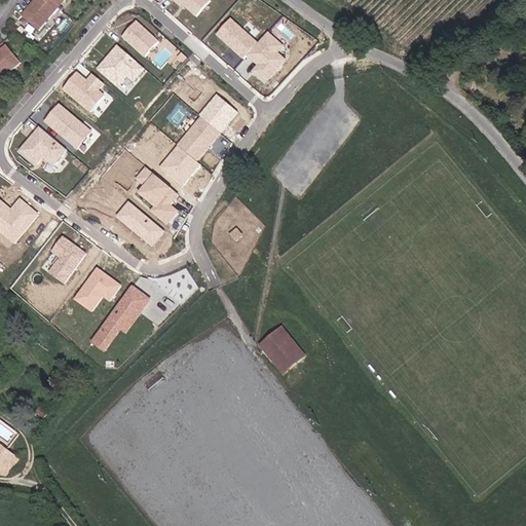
[(63,0),(33,0),(28,6),(21,15),(38,29),(51,13),(48,9),(52,3),(54,0),(62,0),(63,1),(63,0)]
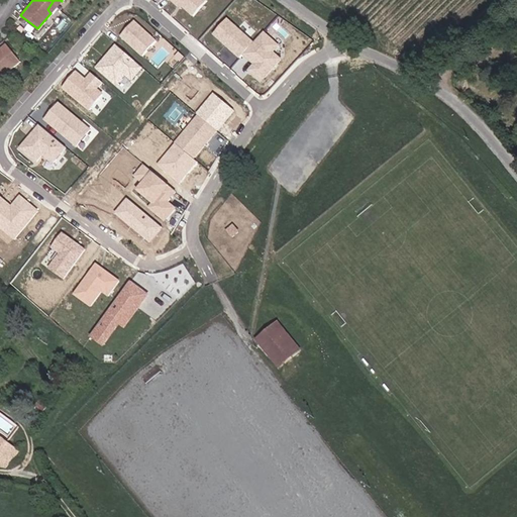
[(204,0),(175,0),(181,5),(192,15),(204,0)]
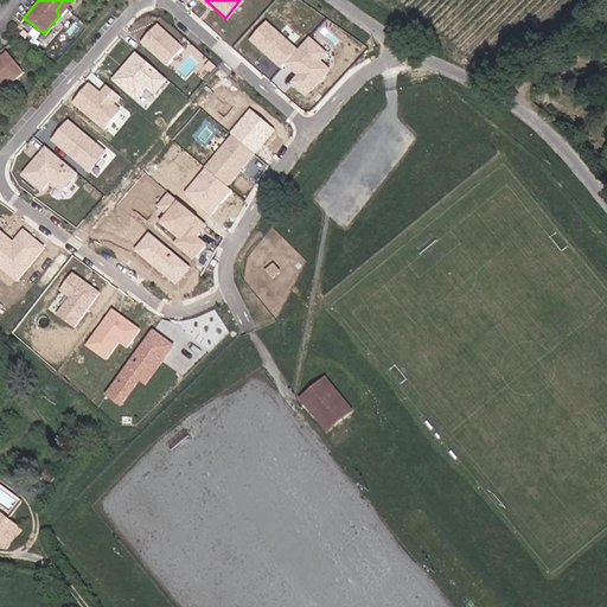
[(59,16),(65,8),(61,4),(56,11),(59,16)]
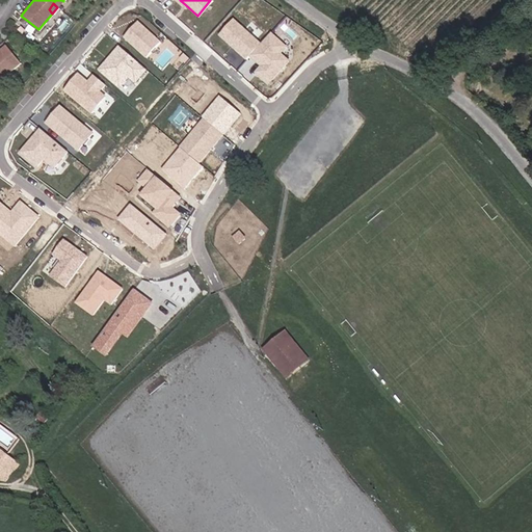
[(260,43),(233,19),(219,34),(246,58),(249,55),(260,43)]
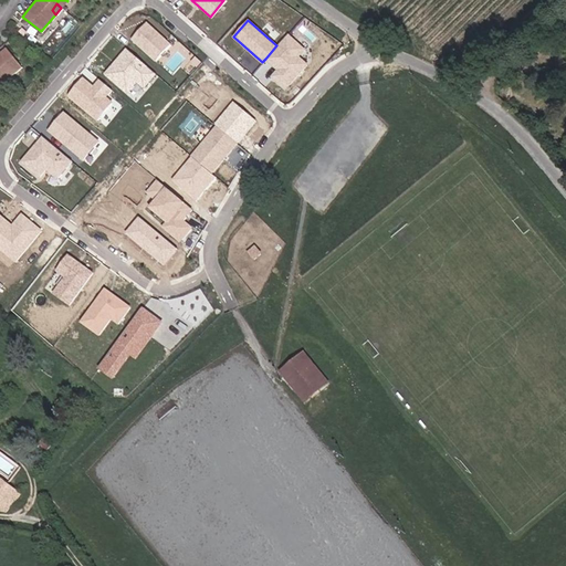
[(170,44),(146,22),(130,39),(155,61),(170,44)]
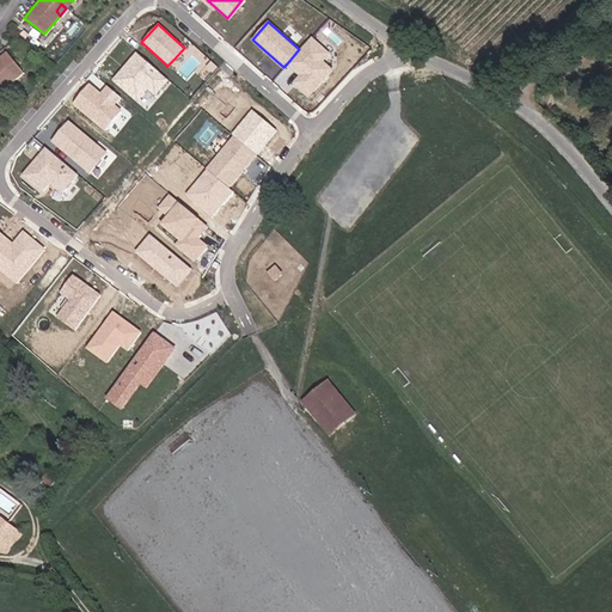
[(331,68),(322,60),(328,53),(311,37),(287,63),(294,69),(299,66),(304,71),(294,83),(307,95),(331,68)]
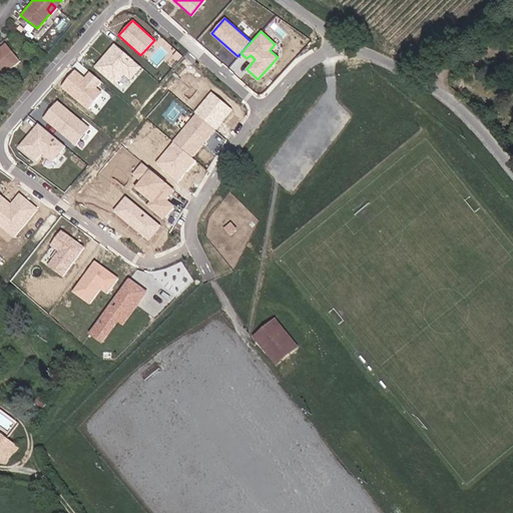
[(0,71),(3,75),(21,62),(7,44),(0,49),(0,71)]
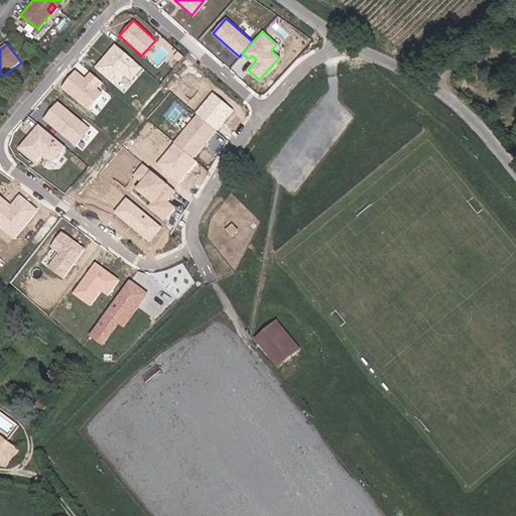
[(141,67),(116,44),(97,68),(115,84),(124,74),(131,79),(141,67)]
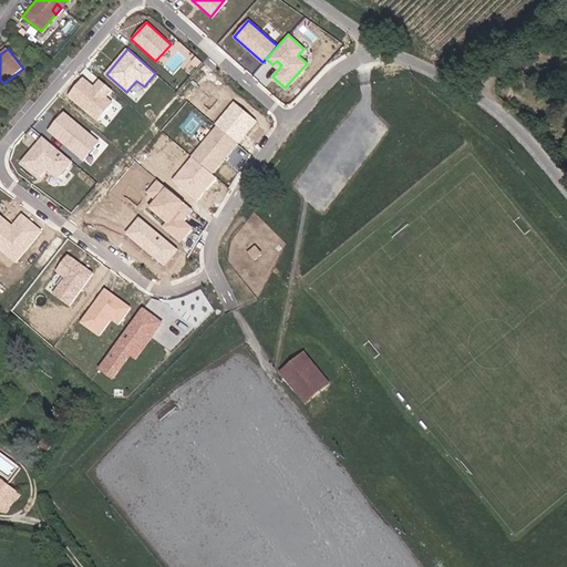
[(112,103),(105,98),(111,90),(100,80),(92,90),(89,86),(90,85),(83,79),(69,96),(98,120),(112,103)]
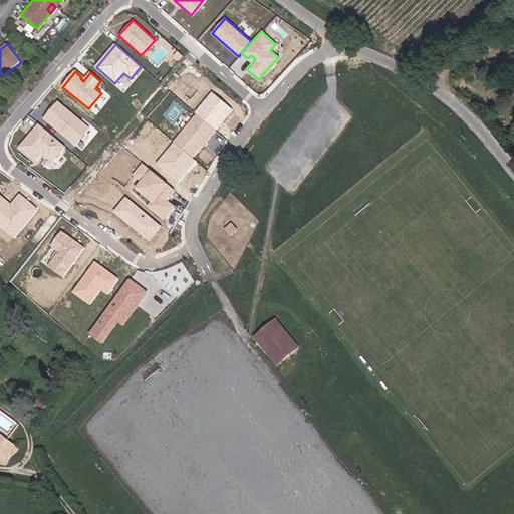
[(215,129),(232,108),(213,92),(196,112),(197,114),(215,129)]
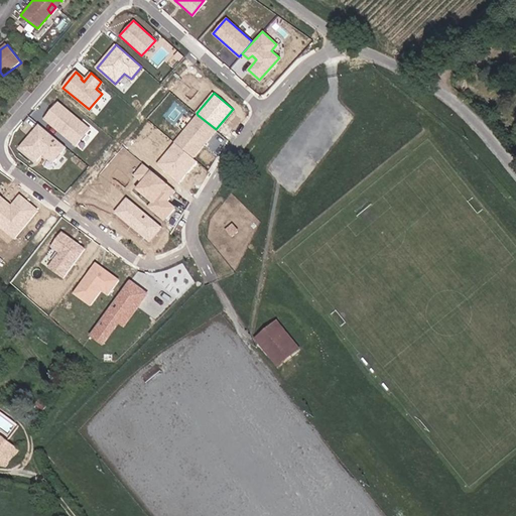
[(90,129),(58,103),(44,120),(76,146),(90,129)]
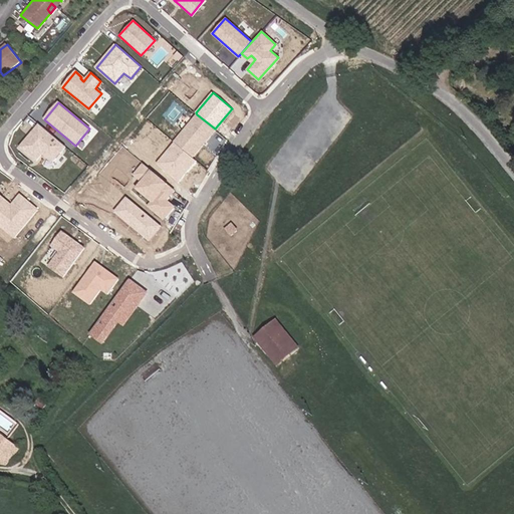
[(215,129),(197,114),(174,143),(175,143),(192,157),(215,129)]
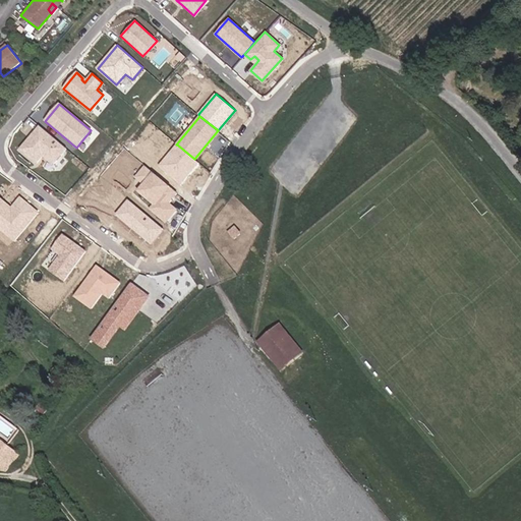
[(52,165),(66,149),(39,126),(19,150),(36,163),(42,156),(52,165)]
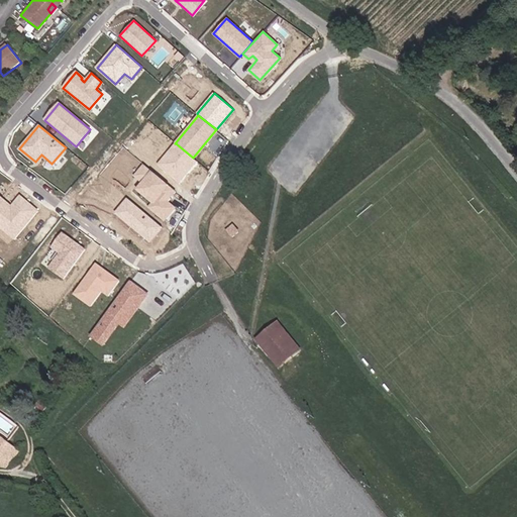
[(178,184),(197,161),(176,143),(157,166),(178,184)]
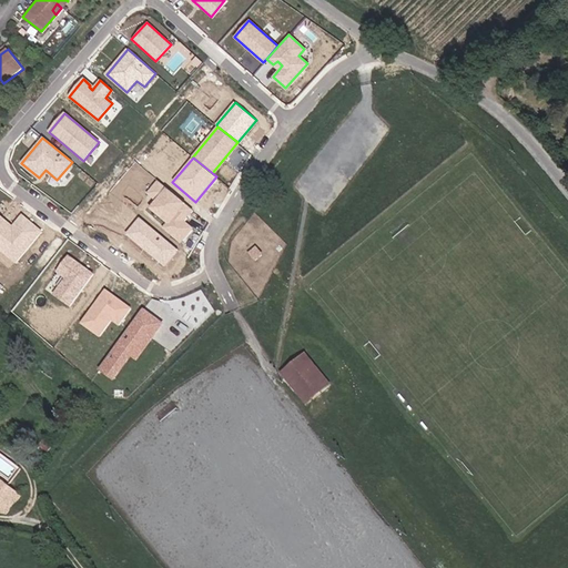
[(182,221),(192,209),(160,182),(150,193),(159,201),(153,209),(170,223),(165,227),(181,241),(191,229),(182,221)]
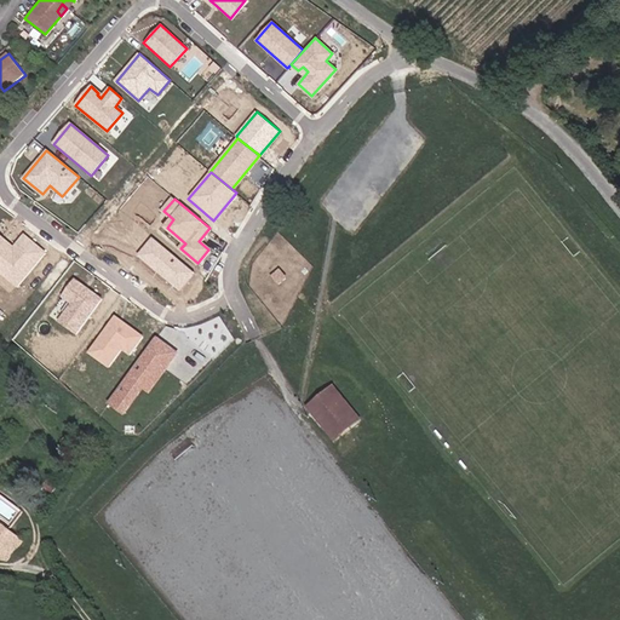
[(0,273),(17,287),(45,253),(24,235),(11,251),(0,241),(0,273)]
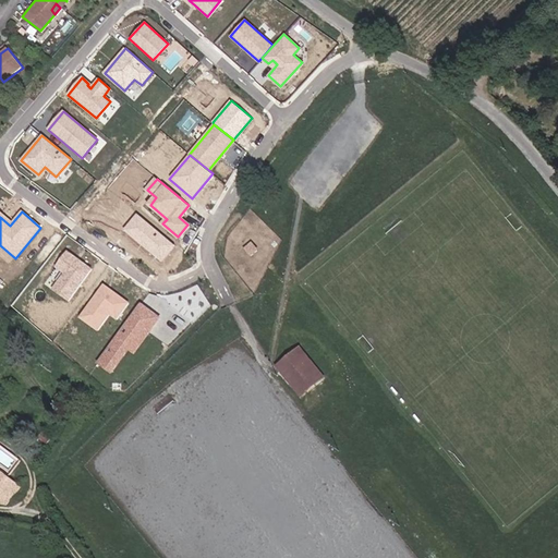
[(176,245),(138,215),(125,230),(162,261),(176,245)]
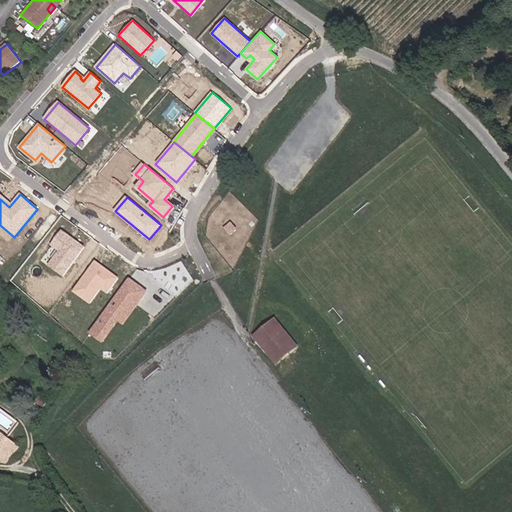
[(235,228),(230,221),(223,226),(228,234),(235,228)]
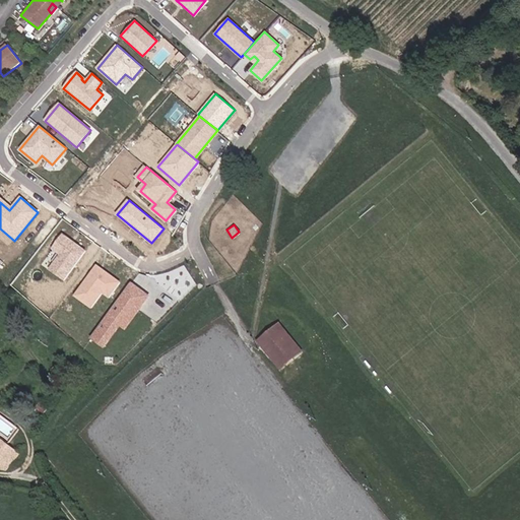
[(62,281),(84,252),(62,235),(52,249),(59,255),(48,270),(62,281)]
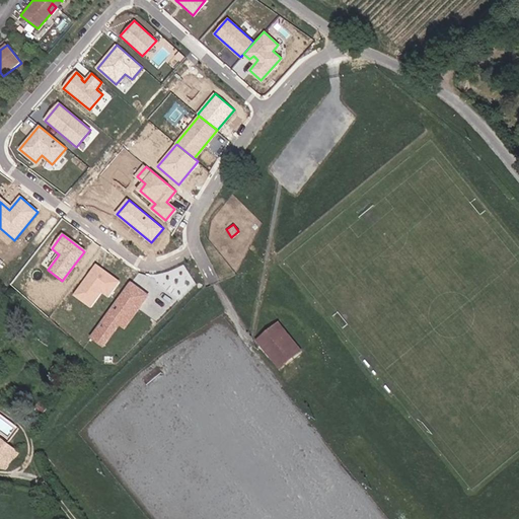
[(108,297),(120,282),(96,266),(75,295),(91,307),(102,292),(108,297)]
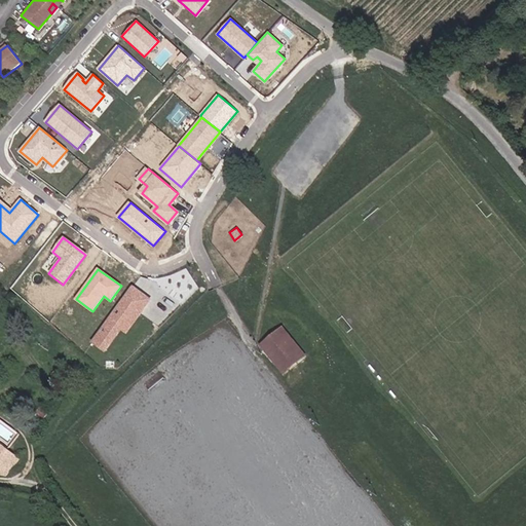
[(141,313),(150,300),(132,287),(91,343),(105,351),(136,309),(141,313)]
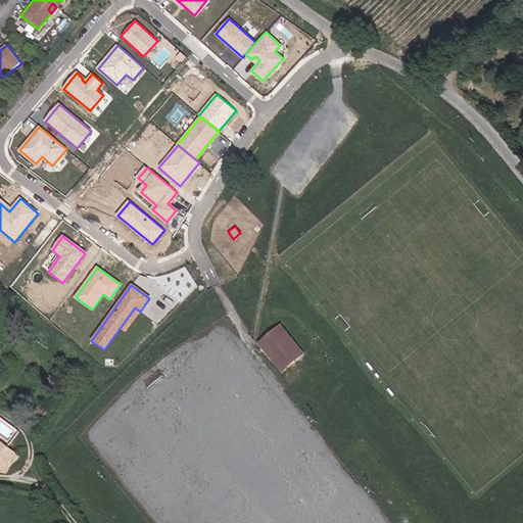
[(301,351),(279,325),(258,343),(265,350),(281,369),(301,351)]
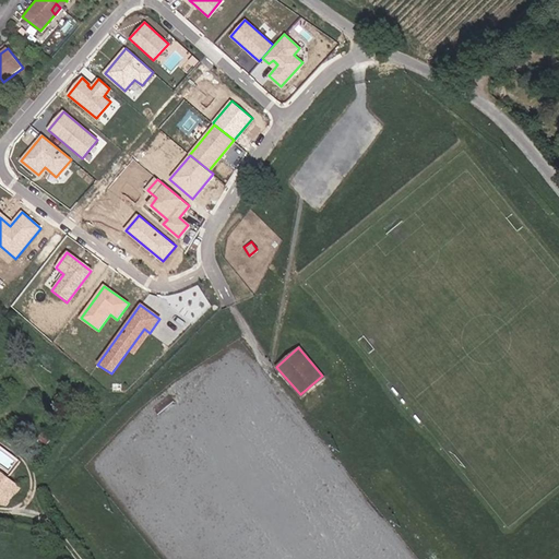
[(0,475),(0,506),(3,507),(20,488),(0,475)]
